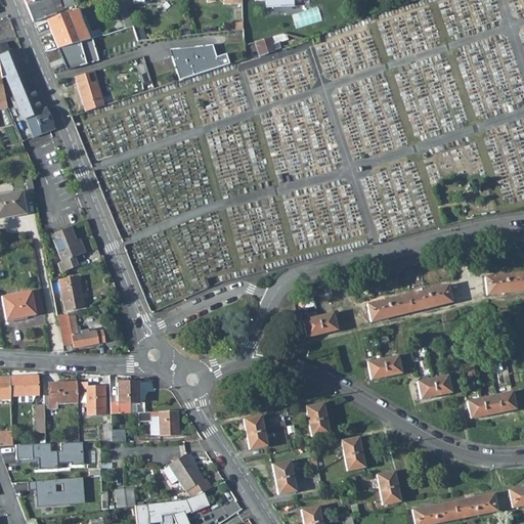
[(35,0),(26,3),(33,23),(55,13),(55,12),(62,10),(61,9),(57,0),(35,0)]
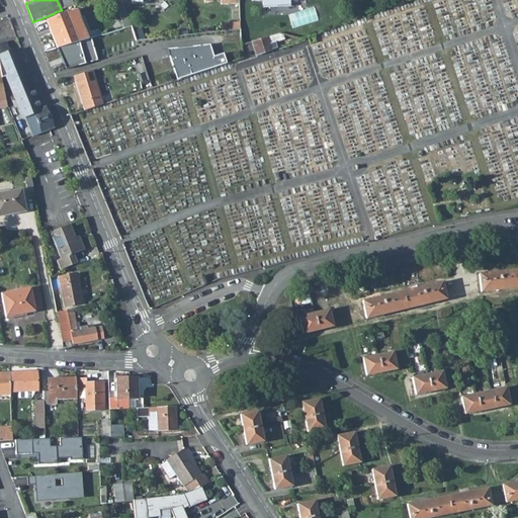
[(73,5),(71,0),(62,0),(65,8),(73,5)]
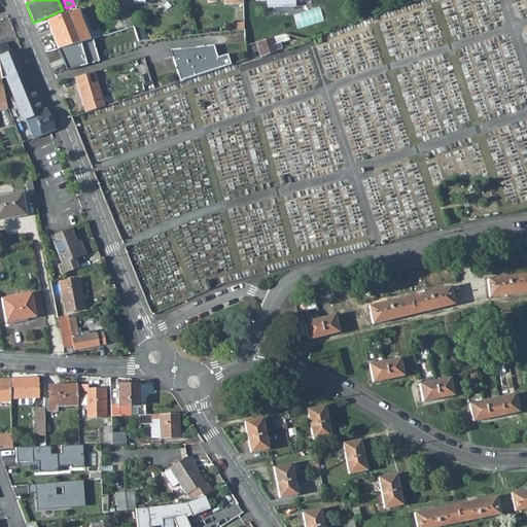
[(116,0),(126,29),(133,26),(125,0),(116,0)]
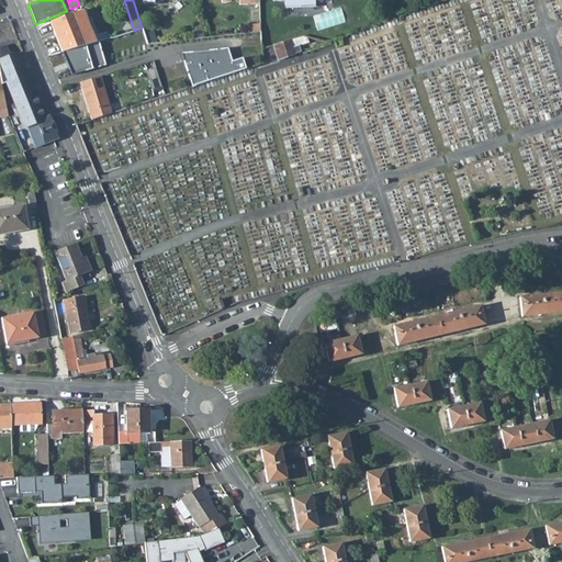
[(49,22),(62,52),(96,42),(82,10),(49,22)]
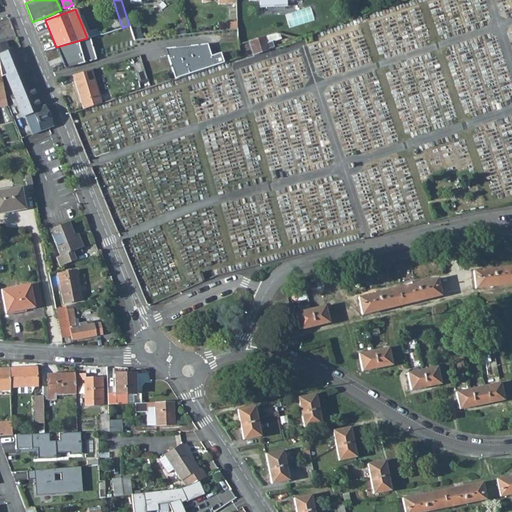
[(139,28),(131,31),(134,40),(142,39),(139,28)]
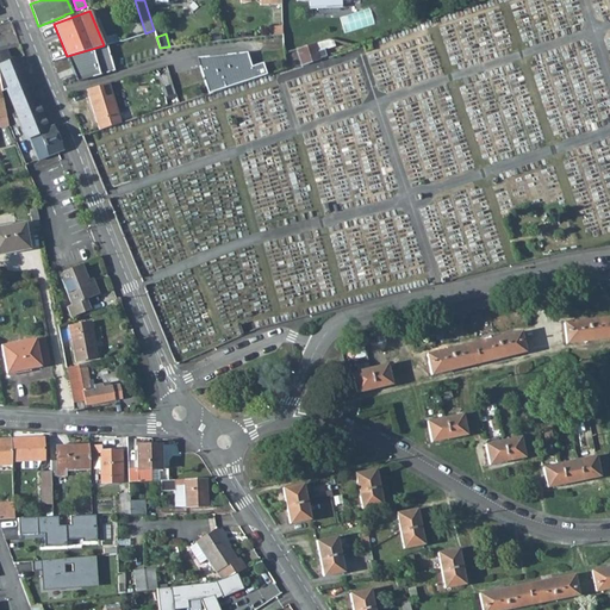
[(331,39),(328,38),(297,49),(302,64),(323,56),(322,50),(331,47),(334,47),(331,39)]
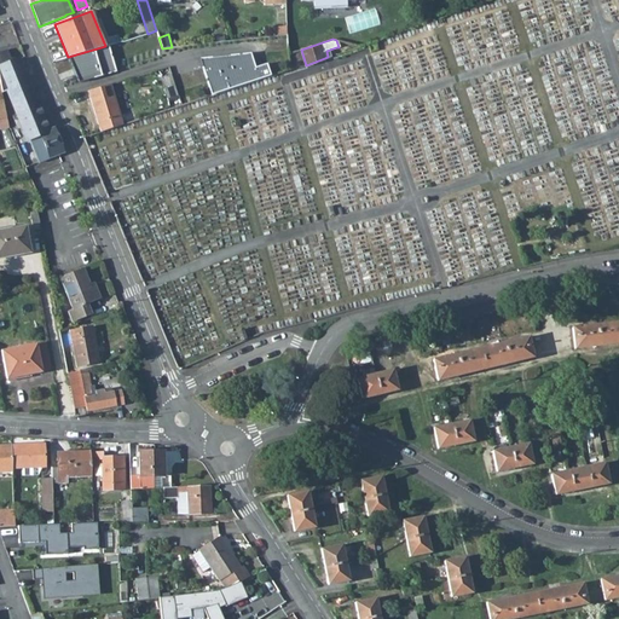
[(105,46),(68,57),(79,82),(115,73),(108,45),(105,46)]
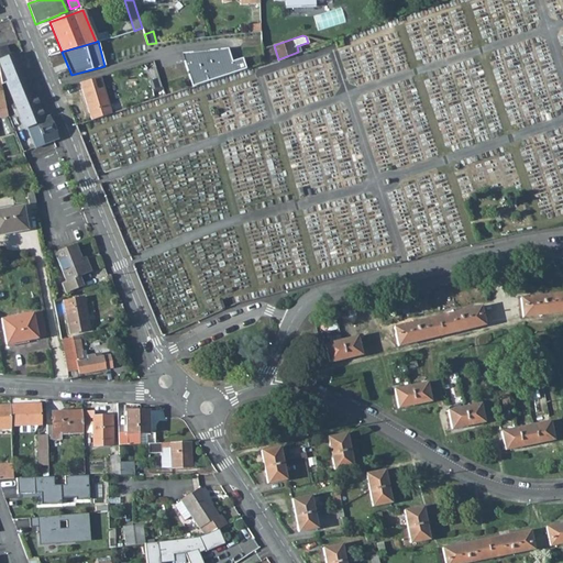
[(6,84),(14,103),(11,106),(17,118),(20,117),(24,128),(14,131),(23,153),(35,147),(57,139),(48,117),(43,119),(17,53),(10,56),(6,46),(0,47),(0,78),(1,85),(6,84)]
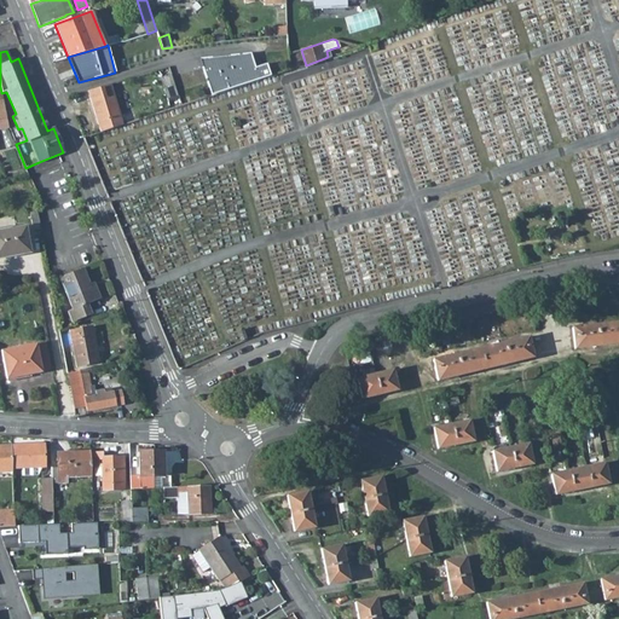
[(250,53),(198,59),(204,76),(212,96),(271,76),(267,63),(255,68),(250,53)]
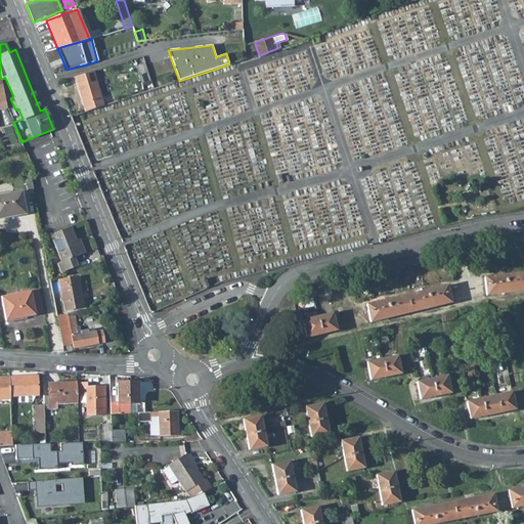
[(150,81),(148,74),(144,63),(135,67),(141,84),(150,81)]
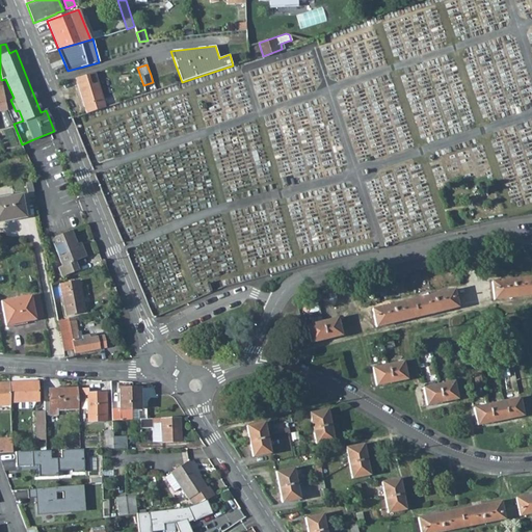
[(105,107),(95,73),(76,78),(78,85),(81,95),(86,113),(105,107)]
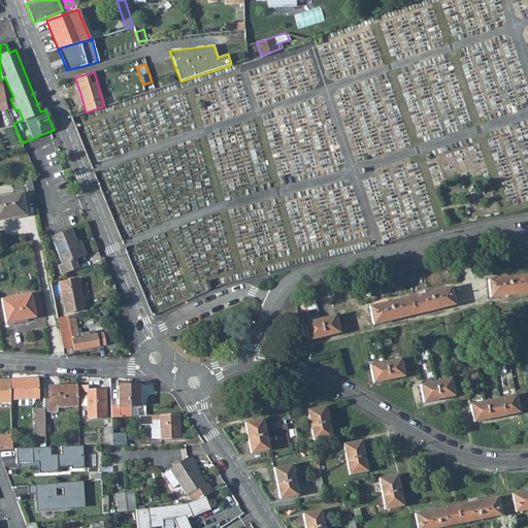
[(29,192),(23,193),(26,213),(32,212),(29,192)]
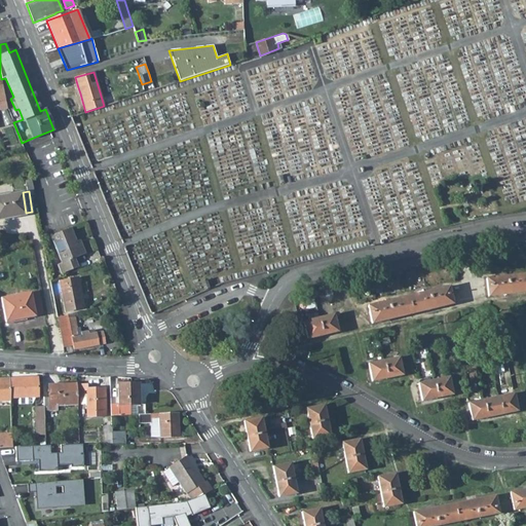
[(26,216),(22,193),(0,196),(0,217),(8,216),(8,219),(26,216)]
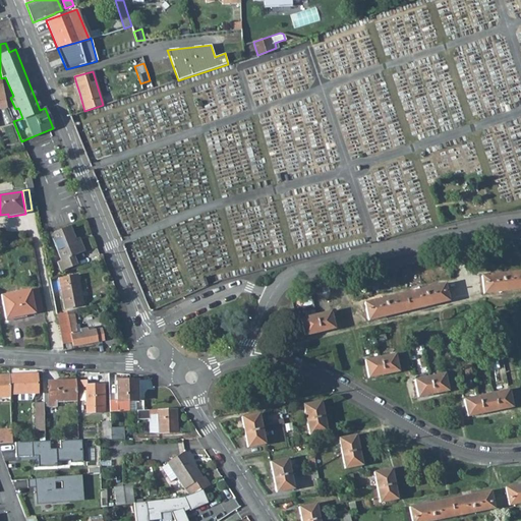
[(76,242),(69,226),(50,234),(61,261),(57,262),(60,272),(76,265),(73,256),(84,251),(79,241),(76,242)]
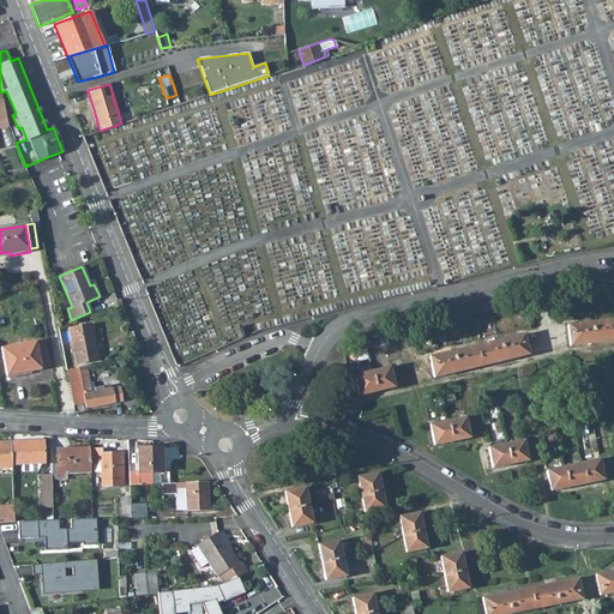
[(613,276),(579,281),(581,288),(613,283),(613,276)]
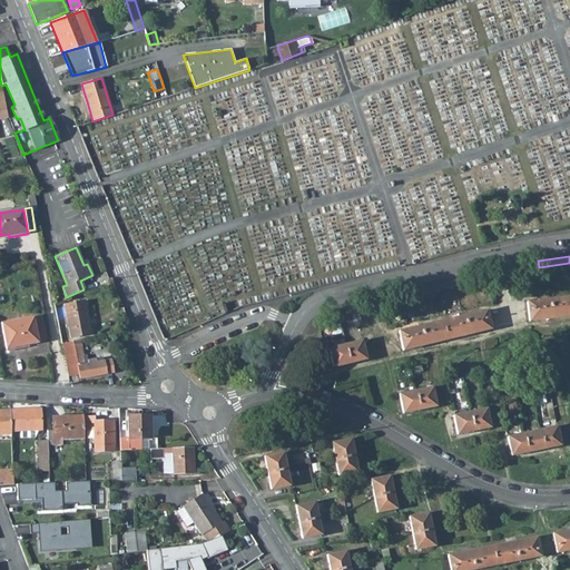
[(569,296),(527,302),(529,321),(569,315),(569,296)]
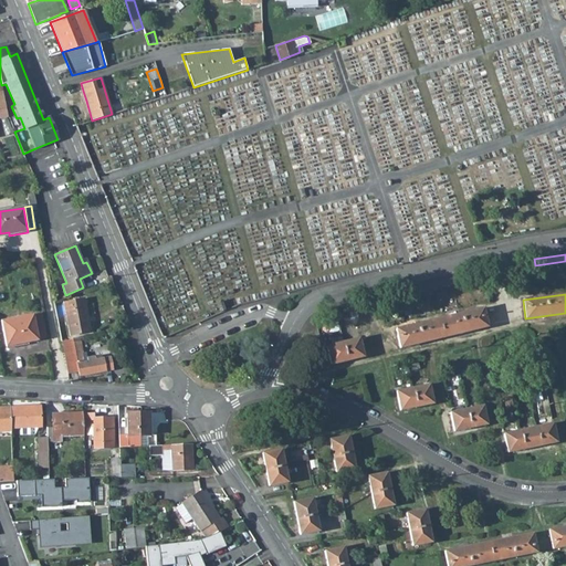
[(84,300),(63,304),(70,335),(91,332),(84,300)]
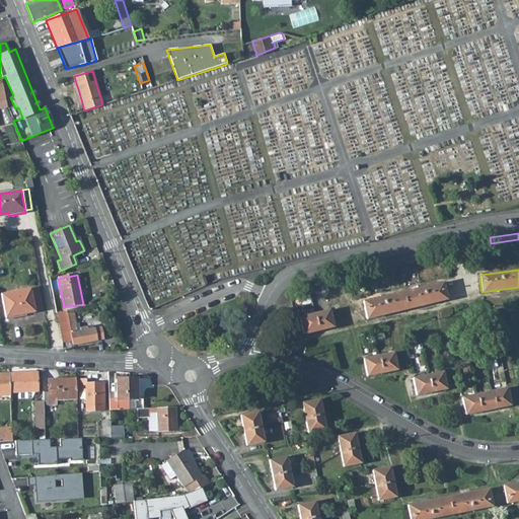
[(443,282),(363,301),(367,318),(447,299),(443,282)]
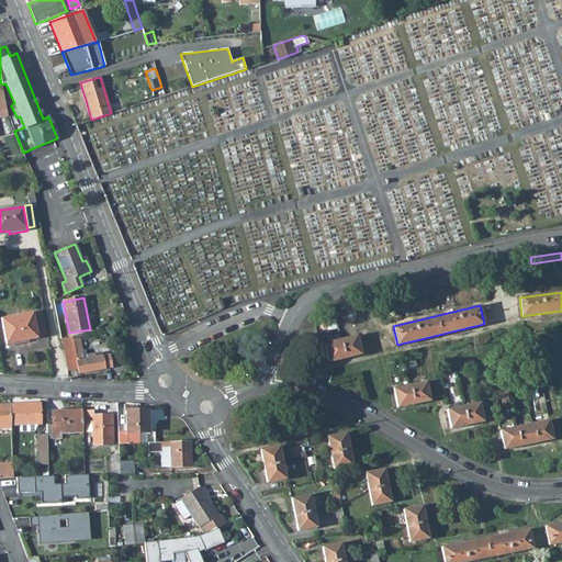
[(32,313),(37,338),(46,336),(42,311),(32,313)]
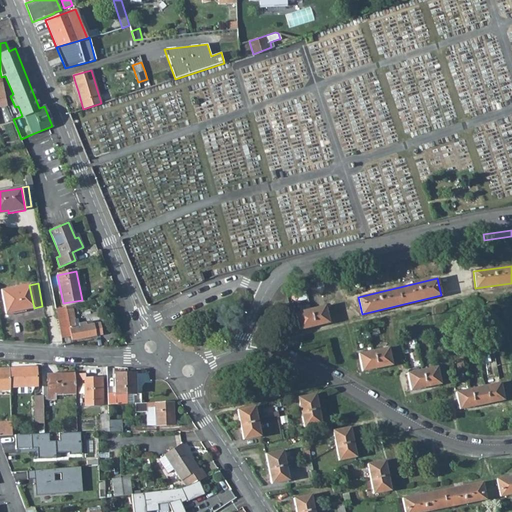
[(29,285),(1,290),(6,314),(34,308),(29,285)]
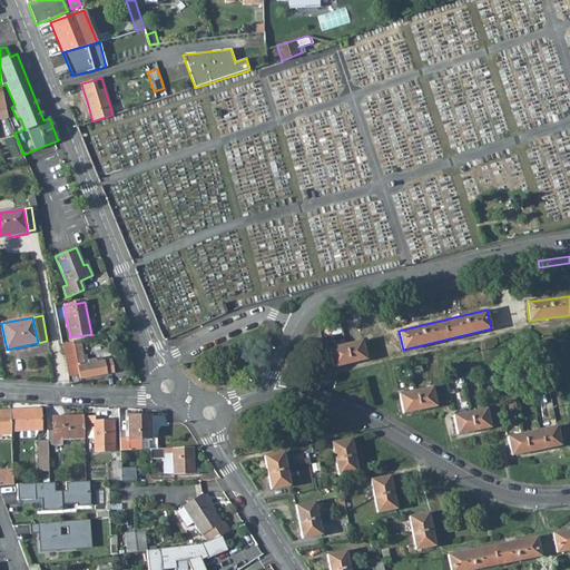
[(61,343),(68,376),(79,374),(74,344),(72,341),(61,343)]
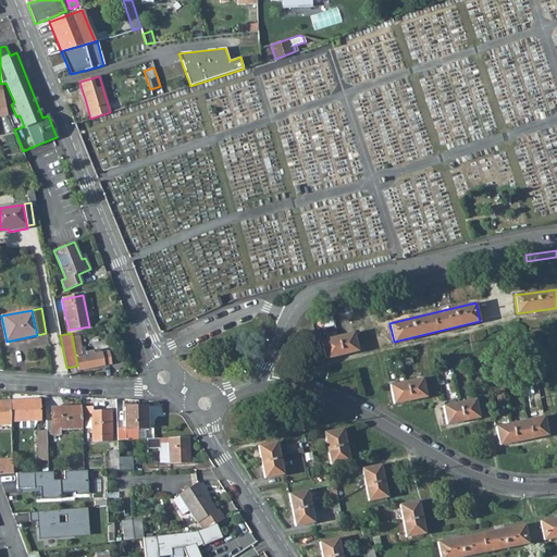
[(354,333),(321,341),(325,359),(358,350),(354,333)]
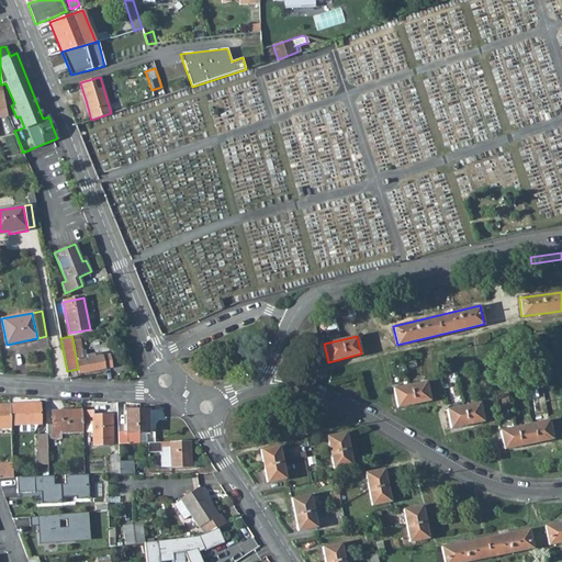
[(83,359),(80,338),(72,339),(78,369),(79,373),(113,367),(110,355),(101,356),(96,357),(94,353),(86,356),(87,358),(83,359)]
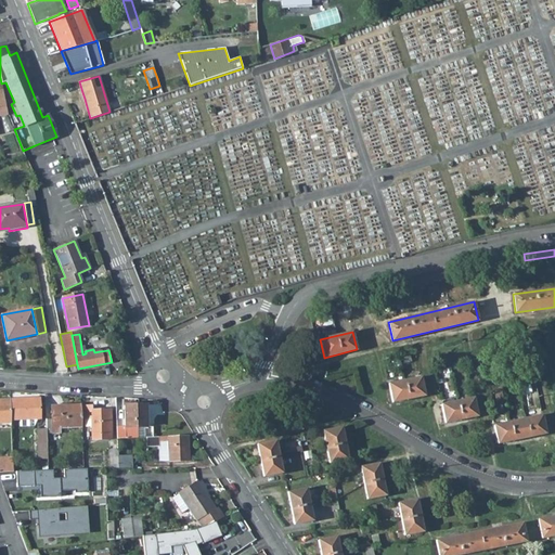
[(449,368),(437,371),(438,376),(450,374),(449,368)]
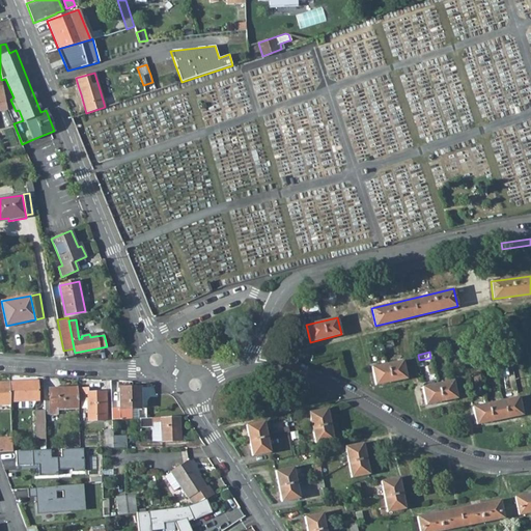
[(402,361),(371,367),(375,385),(406,379),(402,361)]
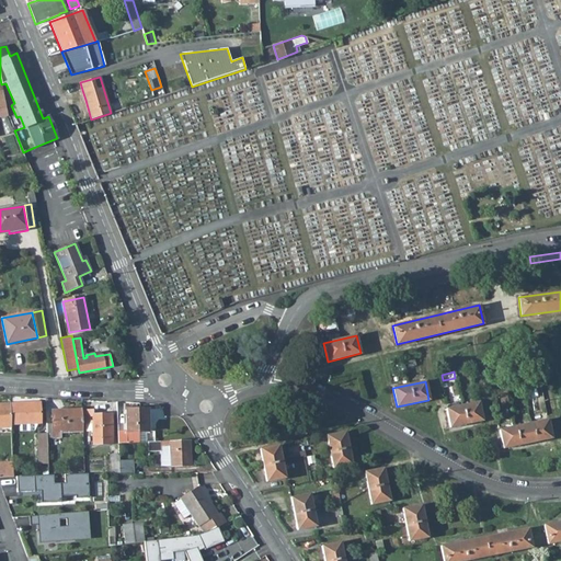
[(41,423),(41,402),(10,403),(11,424),(20,424),(37,423),(41,423)]
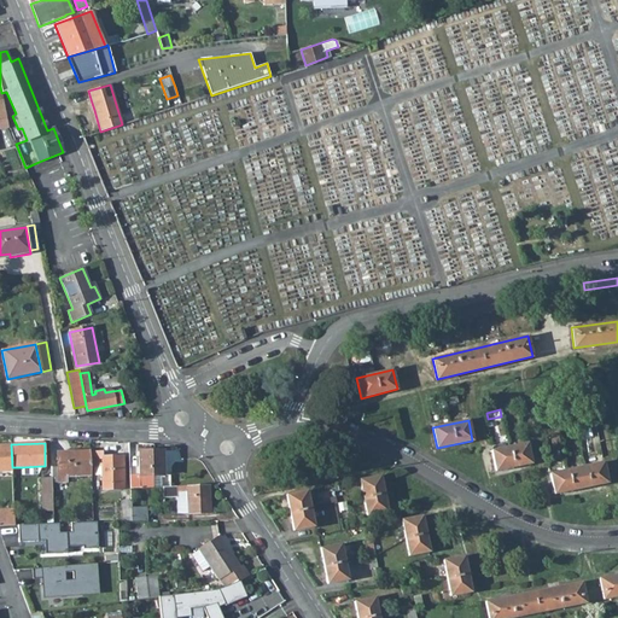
[(528,443),(491,450),(496,471),(531,464),(528,443)]
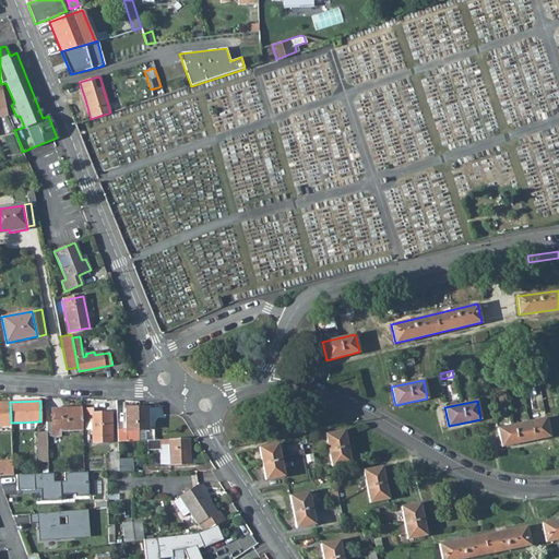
[(0,426),(11,426),(11,423),(10,402),(0,402),(0,426)]
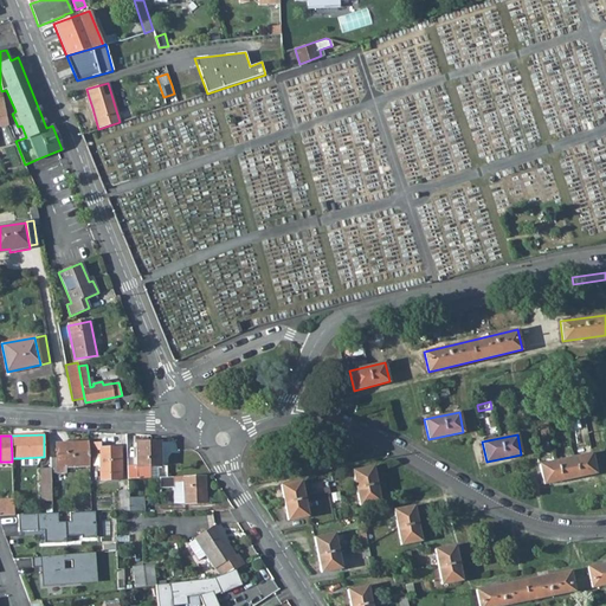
[(50,457),(51,468),(51,474),(66,472),(65,466),(89,466),(89,457),(89,444),(89,442),(56,443),(57,457),(50,457)]
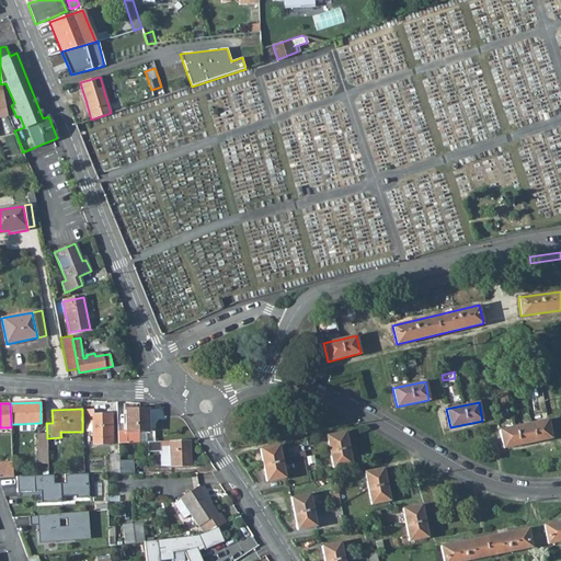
[(93,410),(82,411),(82,423),(84,423),(86,431),(93,431),(93,444),(112,444),(112,414),(93,414),(93,410)]
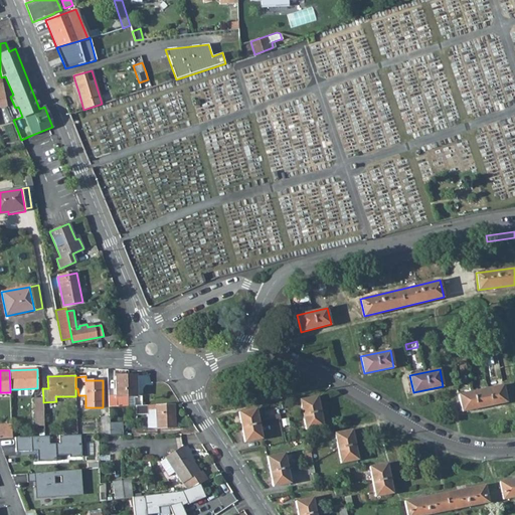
[(136,376),(116,376),(116,395),(108,395),(109,406),(116,406),(116,396),(124,396),(136,396),(136,376)]
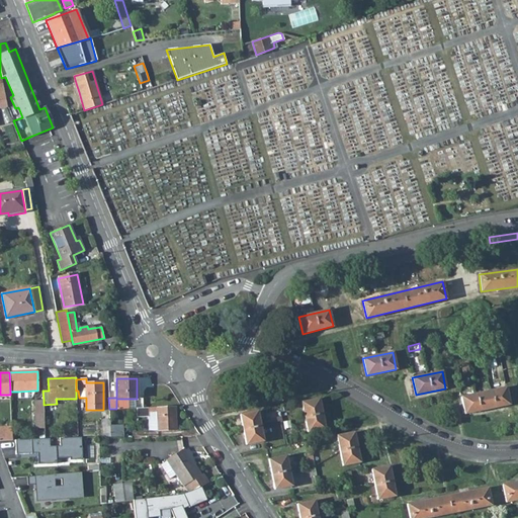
[(506,387),(460,397),(464,414),(509,405),(506,387)]
